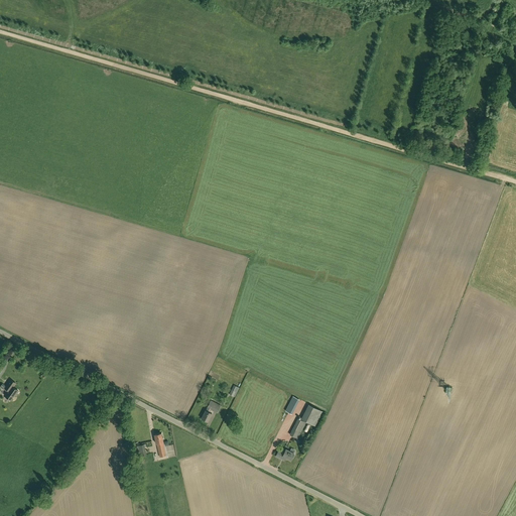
[(10,399),(11,399),(15,394),(16,394),(18,390),(13,387),(16,383),(10,379),(5,386),(2,384),(0,386),(7,392),(4,395),(6,396),(5,397),(6,398),(8,400),(9,400),(10,399)]
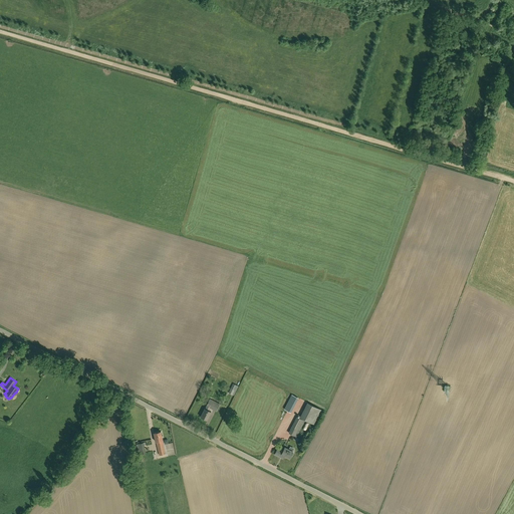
[(217,411),(220,404),(210,399),(207,406),(205,409),(201,417),(207,420),(211,412),(209,411),(210,408),(217,411)]
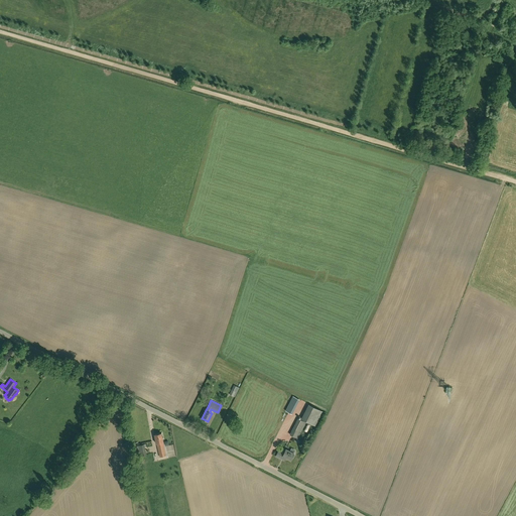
[(310,405),(302,419),(314,425),(323,411),(310,405)]
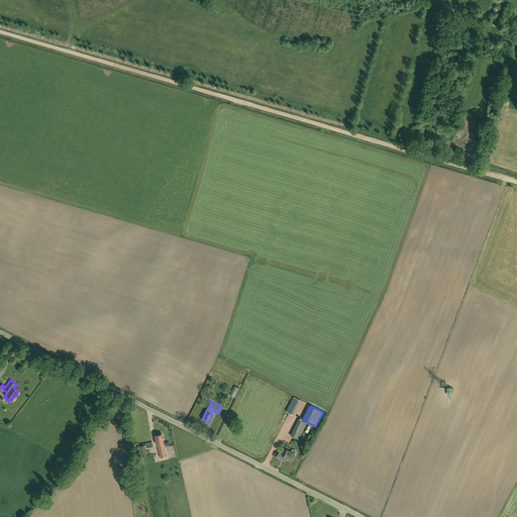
[(298,439),(307,423),(299,419),(290,435),(298,439)]
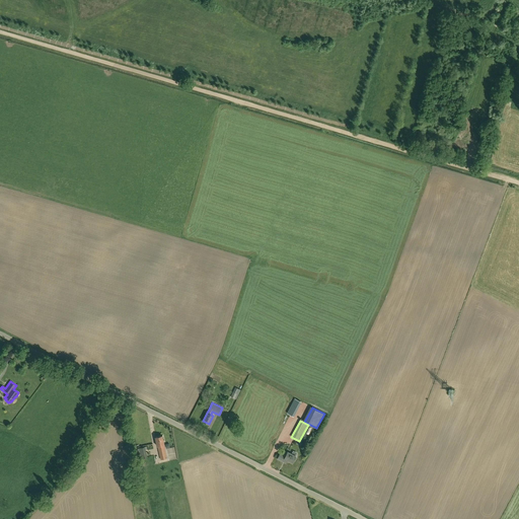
[(161,459),(167,458),(164,445),(164,444),(162,436),(155,437),(157,446),(158,446),(161,459)]
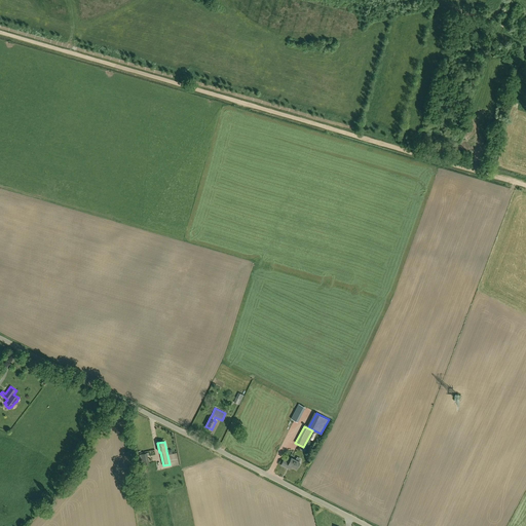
[(296,470),(300,462),(292,458),(290,462),(285,459),(282,464),(287,467),(289,465),(296,470)]
